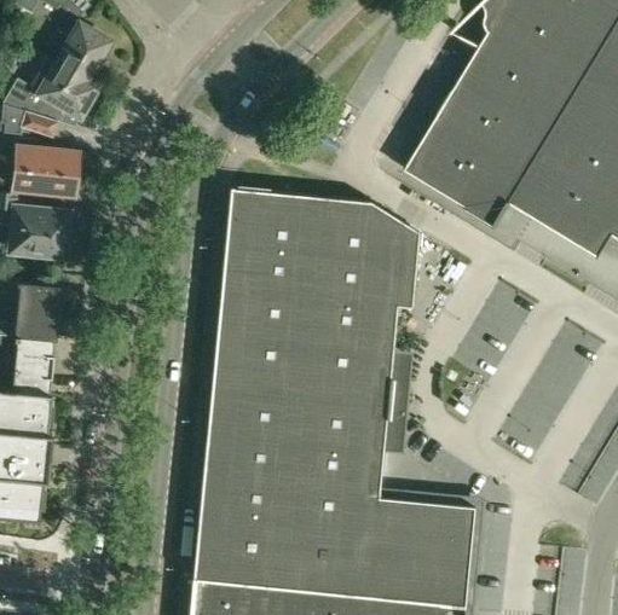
[(81,0),(47,0),(57,10),(61,7),(75,22),(90,7),(81,0)]
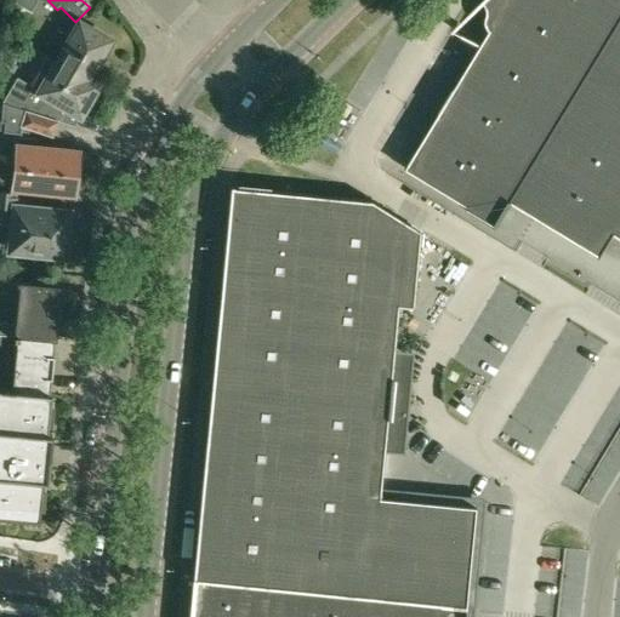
[(619,0),(487,0),(483,4),(484,6),(485,5),(487,9),(489,16),(487,23),(488,27),(488,29),(490,33),(491,34),(407,172),(498,227),(511,205),(619,22),(619,0)]
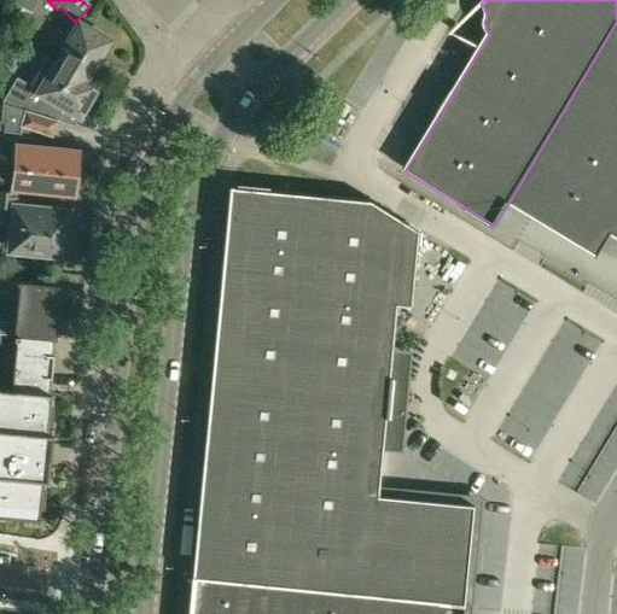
[(616,22),(508,204),(598,259),(612,237),(616,228),(616,22)]
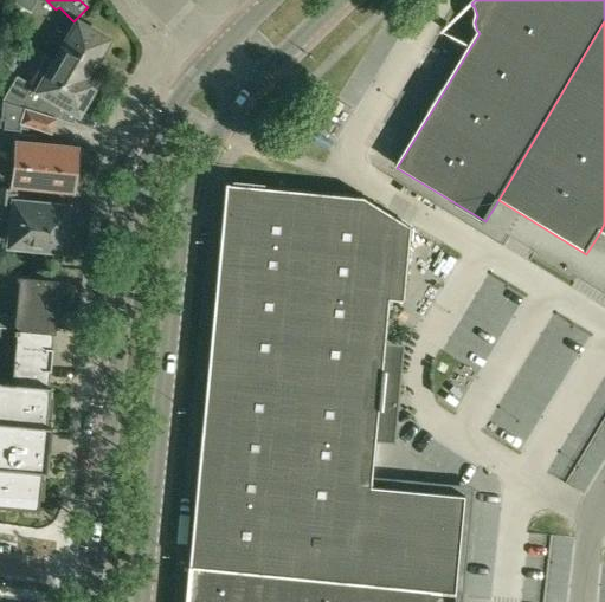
[(77,25),(55,65),(89,83),(97,70),(92,68),(98,58),(107,43),(77,25)]
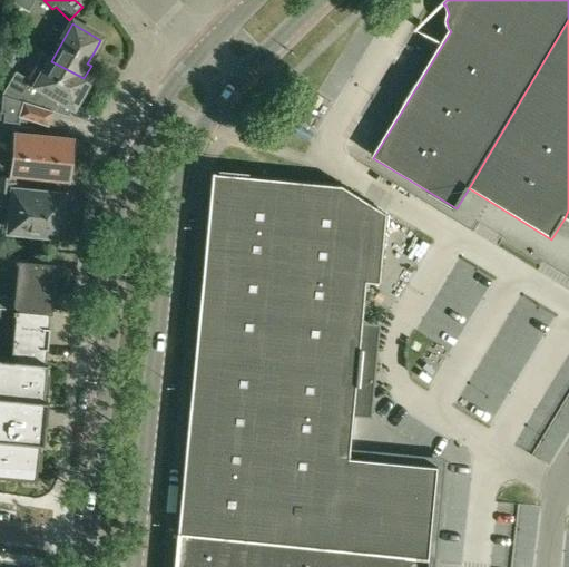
[(84,78),(51,61),(40,55),(27,79),(17,74),(7,91),(3,98),(47,111),(51,103),(55,98),(72,109),(74,108),(81,95),(85,97),(92,82),(84,78)]
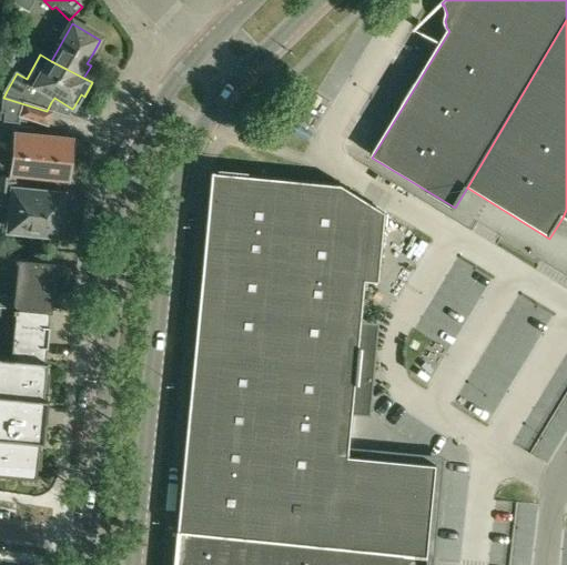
[(37,178),(38,178),(64,180),(66,180),(66,179),(66,175),(67,175),(69,172),(70,165),(68,162),(70,141),(56,140),(56,138),(32,135),(33,130),(27,129),(21,129),(21,120),(27,121),(48,128),(53,113),(47,111),(3,98),(1,112),(0,111),(0,140),(10,144),(9,153),(16,154),(13,175),(37,178)]
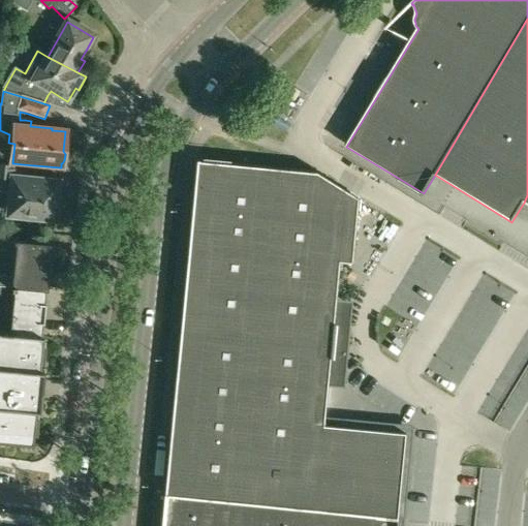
[(358,200),(324,180),(315,174),(197,162),(173,412),(322,427),(335,303),(339,263),(351,264),(358,200)]
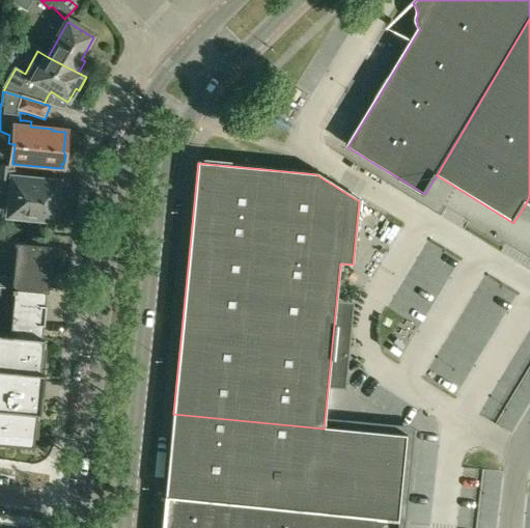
[(38,237),(49,238),(53,238),(55,217),(59,214),(60,205),(56,203),(57,197),(58,187),(58,184),(59,184),(59,183),(59,182),(60,168),(35,166),(34,166),(33,176),(15,174),(15,168),(12,168),(0,167),(0,194),(11,195),(9,218),(40,220),(38,237)]
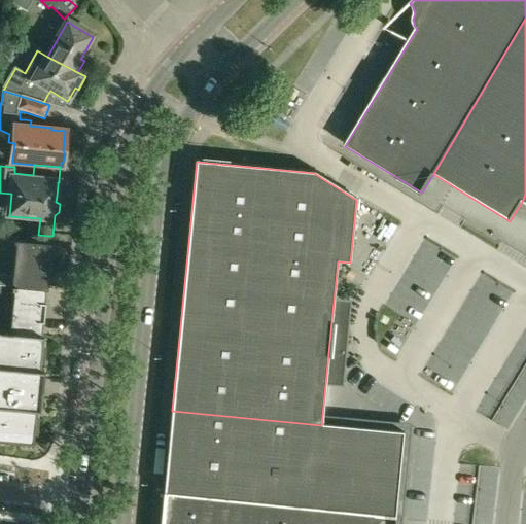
[(14,264),(54,268),(55,255),(55,254),(50,254),(51,248),(51,246),(51,245),(47,244),(3,240),(0,240),(0,248),(3,249),(15,250),(14,264)]
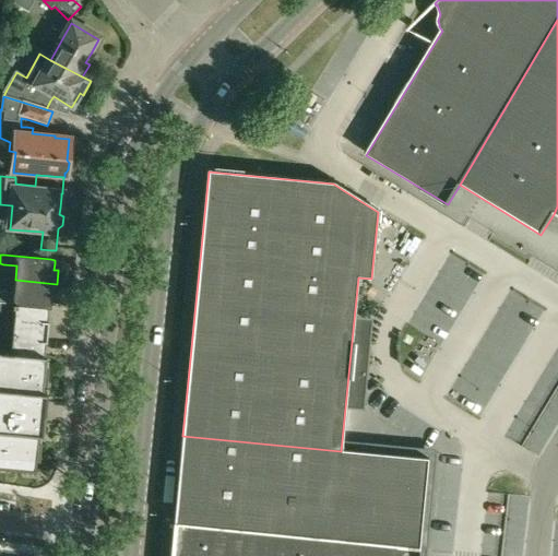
[(0,303),(2,304),(49,308),(50,308),(51,299),(55,299),(57,284),(15,280),(14,294),(0,293),(0,303)]
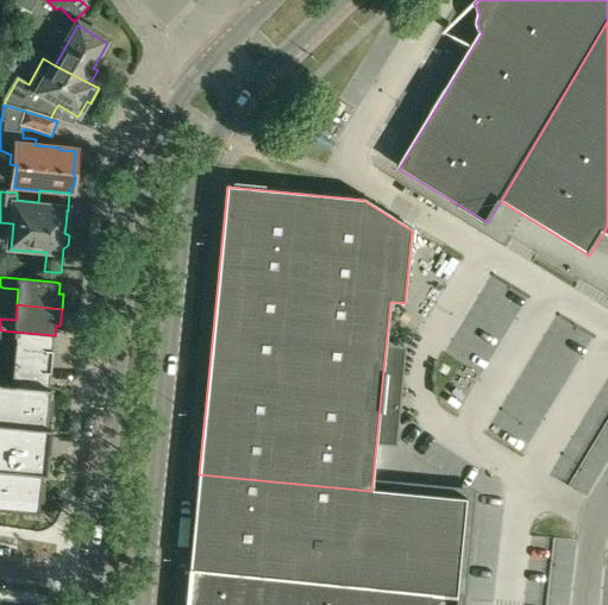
[(50,375),(52,352),(51,352),(54,336),(55,336),(55,335),(54,335),(2,331),(1,341),(17,342),(14,371),(12,386),(48,390),(50,375)]
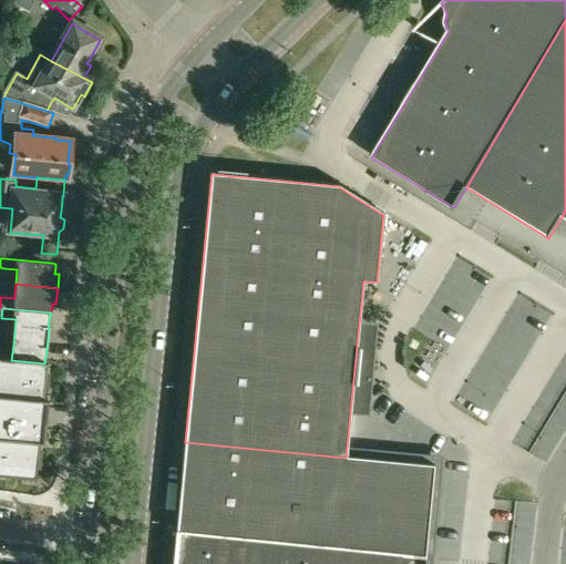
[(45,363),(44,363),(11,360),(0,358),(0,474),(34,479),(39,442),(43,442),(43,432),(44,431),(44,430),(44,429),(44,428),(45,414),(47,413),(47,412),(45,412),(45,411),(45,410),(47,400),(42,399),(45,365),(45,363)]
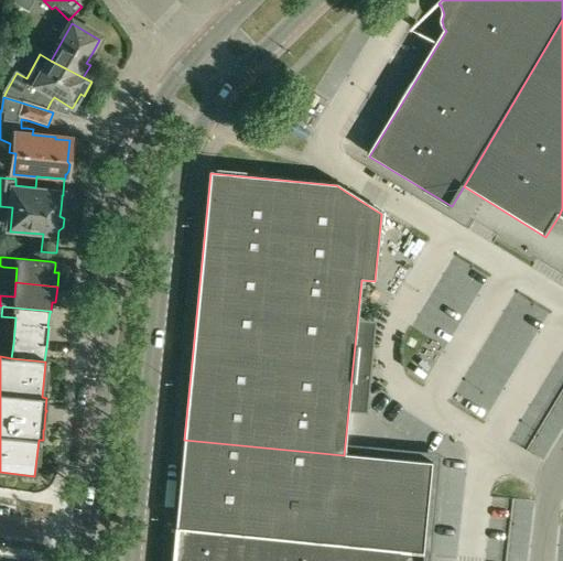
[(176,522),(175,531),(421,556),(431,466),(430,464),(344,455),(184,440),(177,510),(177,516),(176,522)]
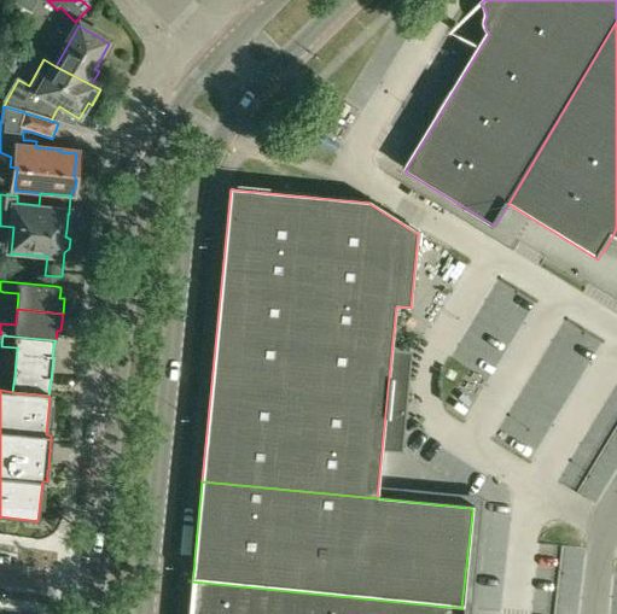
[(460,613),(461,608),(192,582),(188,613),(460,613)]
